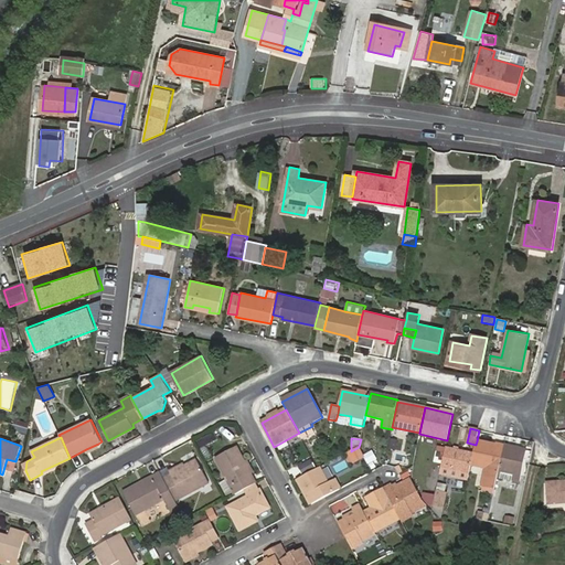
[(398,440),(390,438),(387,449),(395,450),(398,440)]
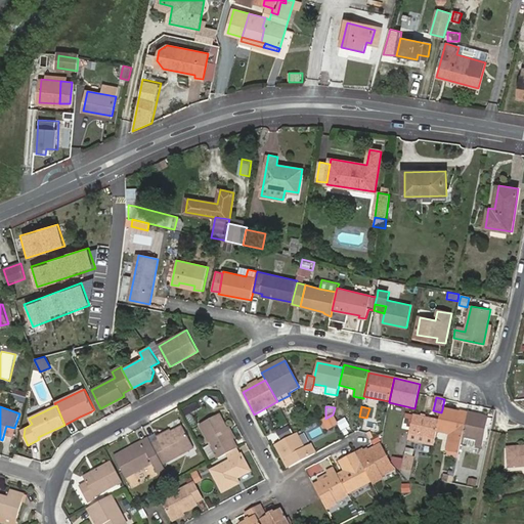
[(457,453),(459,454),(462,442),(468,413),(461,411),(461,413),(442,409),(441,412),(439,422),(437,431),(450,435),(447,450),(448,450),(457,453)]
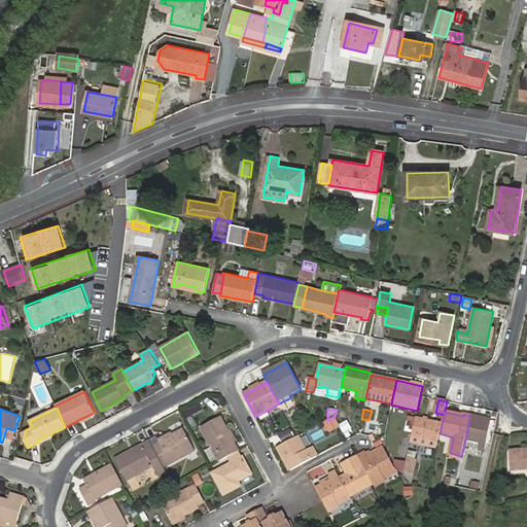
[(470,416),(464,445),(485,449),(493,417),(481,415),(481,417),(470,416)]
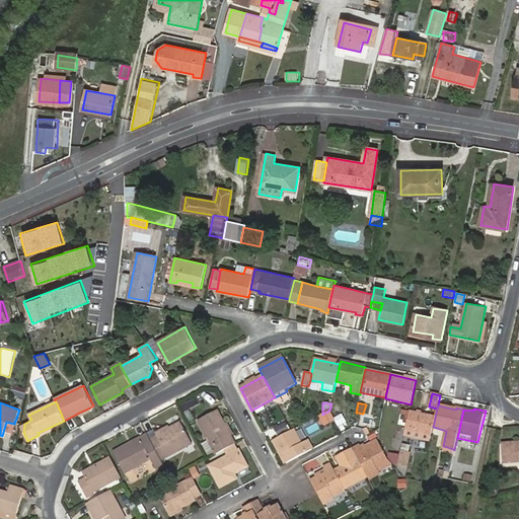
[(214,452),(216,455),(225,450),(235,445),(217,411),(198,421),(214,451),(214,452)]
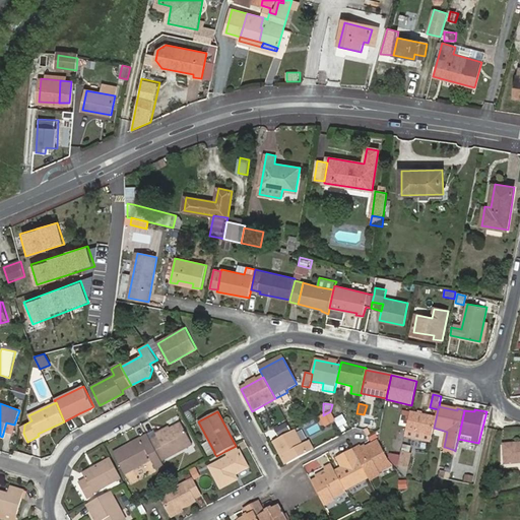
[(326,427),(336,421),(330,411),(323,415),(320,416),(326,427)]
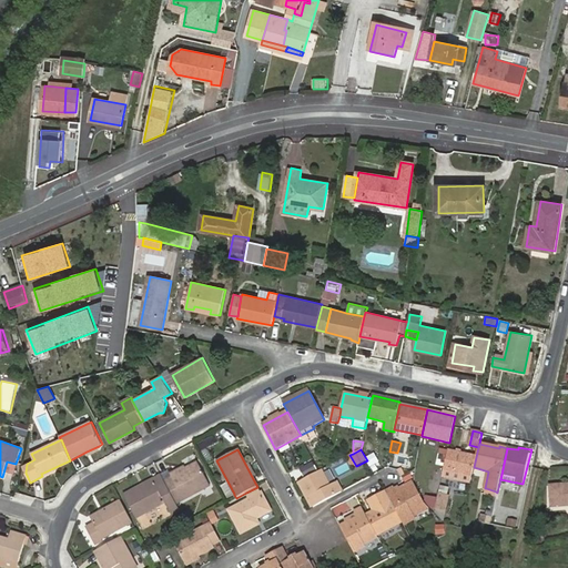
[(443,476),(470,483),(474,467),(476,457),(448,450),(443,476)]
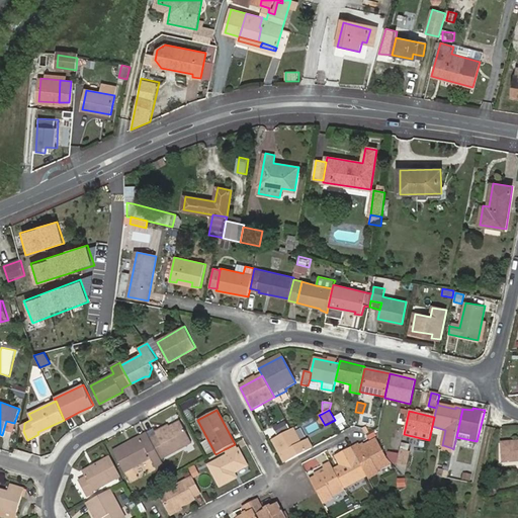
[(341,428),(349,423),(342,412),(334,417),(341,428)]
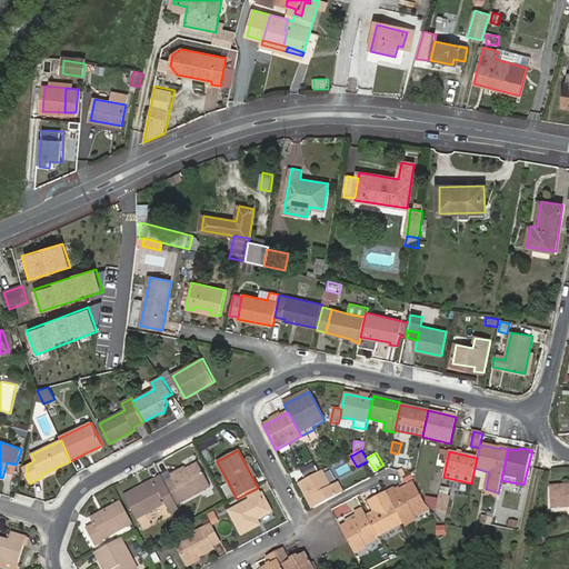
[(7,462),(5,470),(13,472),(16,465),(7,462)]
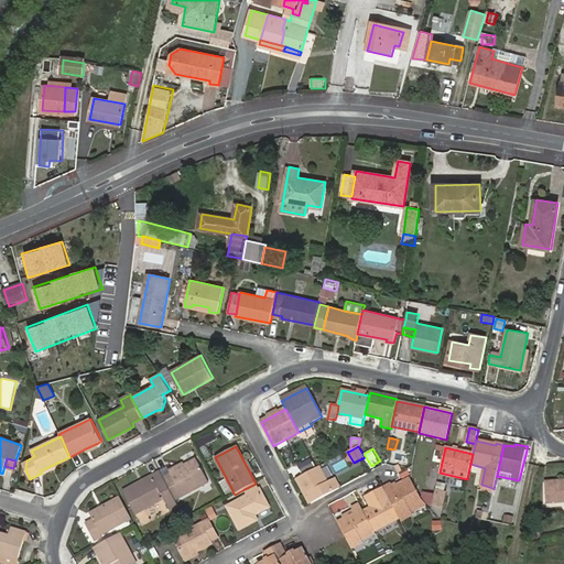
[(313,458),(299,465),(302,473),(316,466),(313,458)]
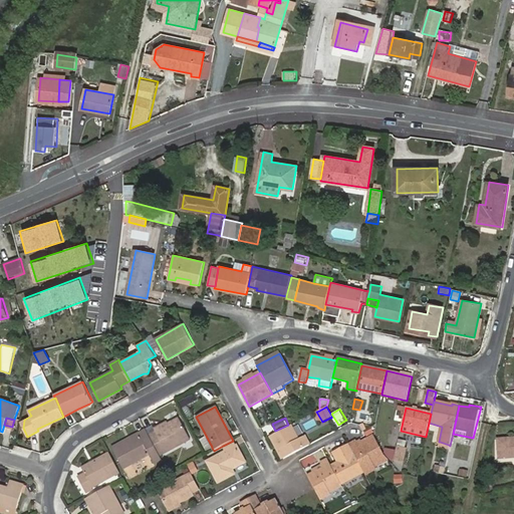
[(156,434),(150,437),(160,457),(190,440),(179,419),(155,432),(156,434)]
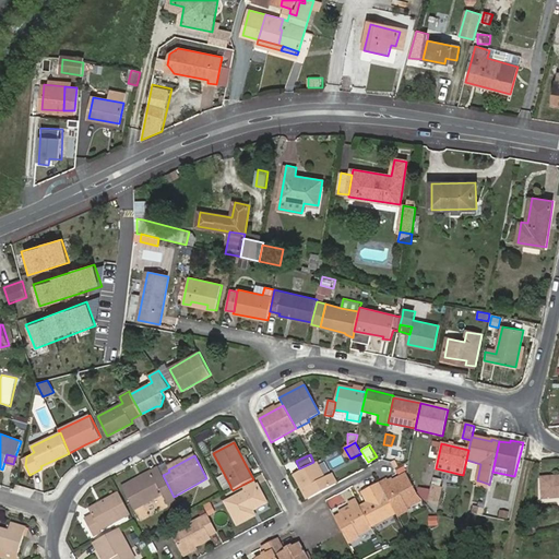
[(342,455),(331,459),(333,465),(344,462),(342,455)]
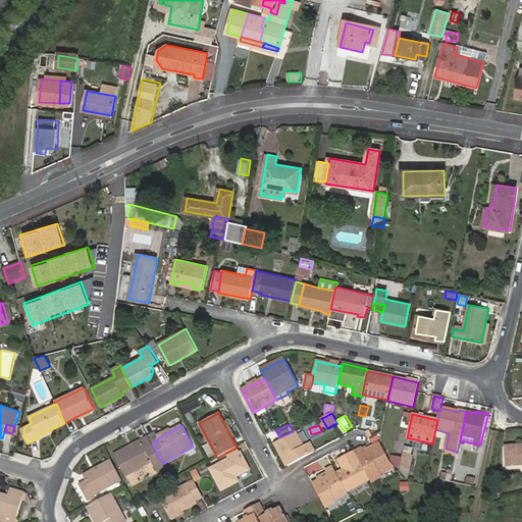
[(52,431),(51,429),(38,435),(39,437),(52,431)]
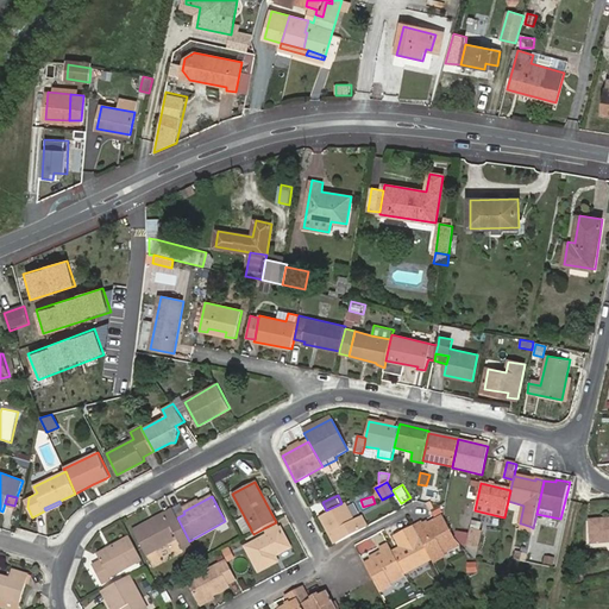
[(351,537),(368,527),(362,518),(353,521),(344,504),(343,506),(320,518),(334,545),(351,537)]
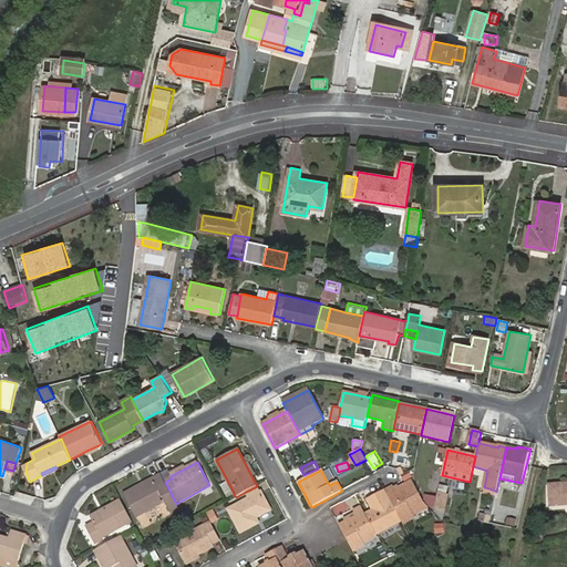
[(168,472),(161,475),(165,482),(172,478),(171,476),(168,472)]
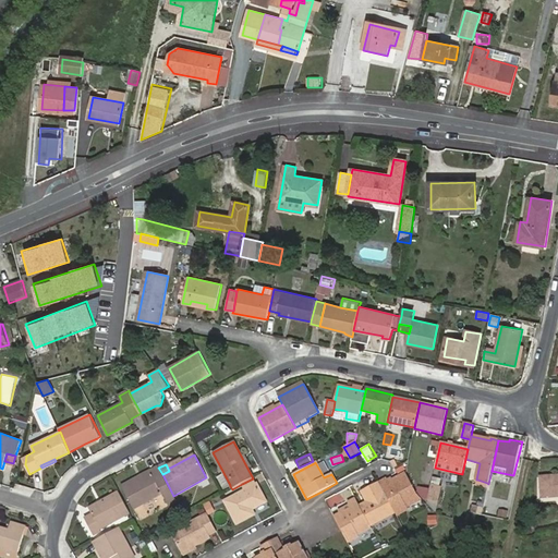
[(169,507),(177,502),(173,496),(162,474),(158,468),(122,487),(134,510),(162,495),(169,507)]
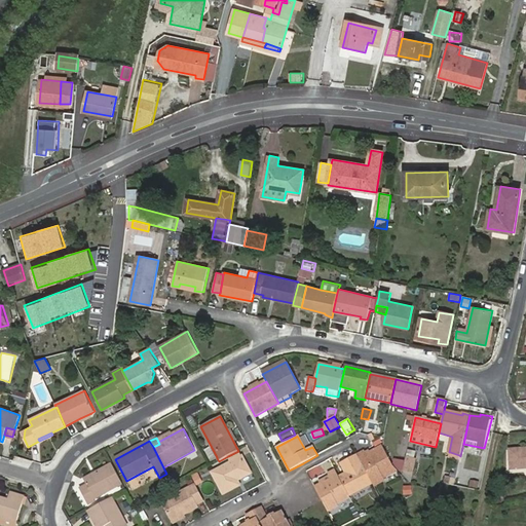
[(211,447),(204,450),(210,461),(217,458),(217,457),(211,447)]
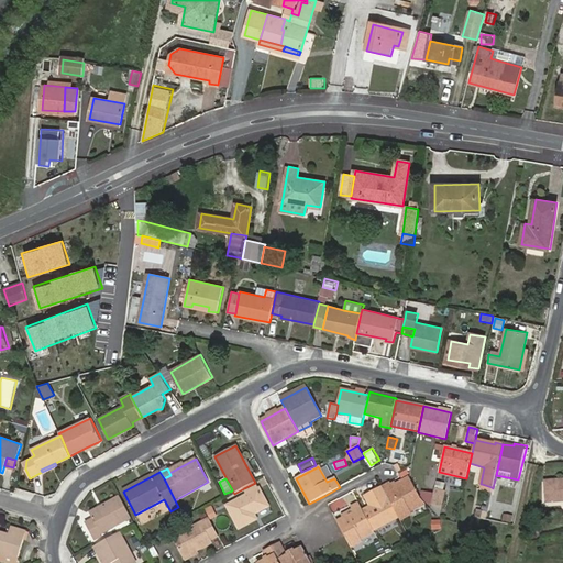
[(399,518),(400,521),(412,515),(411,512),(426,505),(409,478),(393,487),(390,482),(382,486),(399,518)]
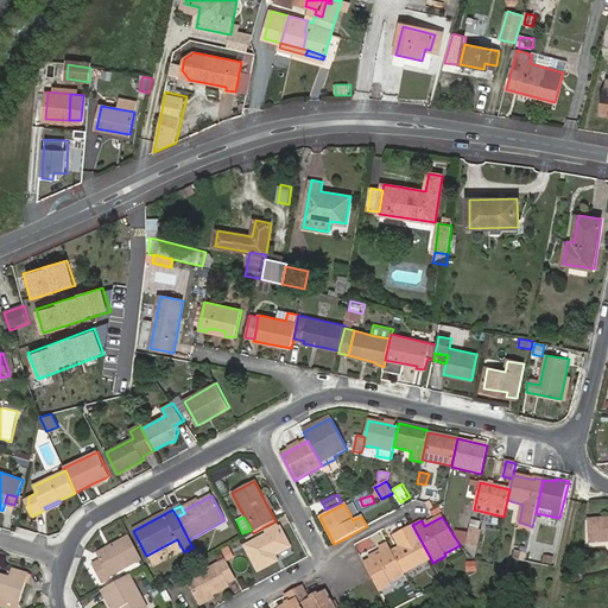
[(607,518),(590,519),(591,542),(607,540),(607,518)]
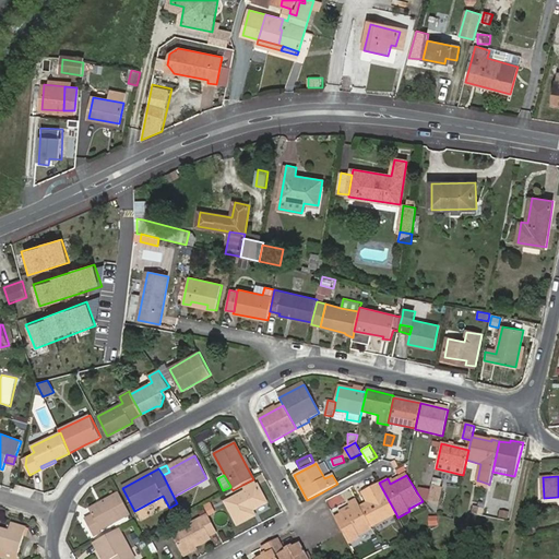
[(266,503),(253,479),(242,485),(246,491),(226,502),(237,524),(254,515),(252,511),(266,503)]
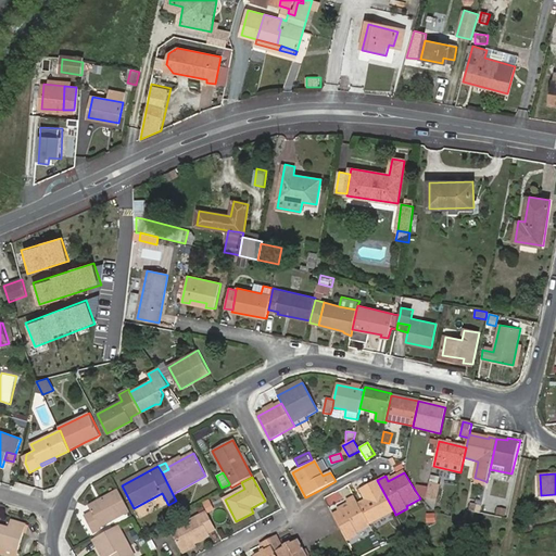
[(358,504),(369,526),(394,512),(377,480),(361,490),(365,501),(358,504)]
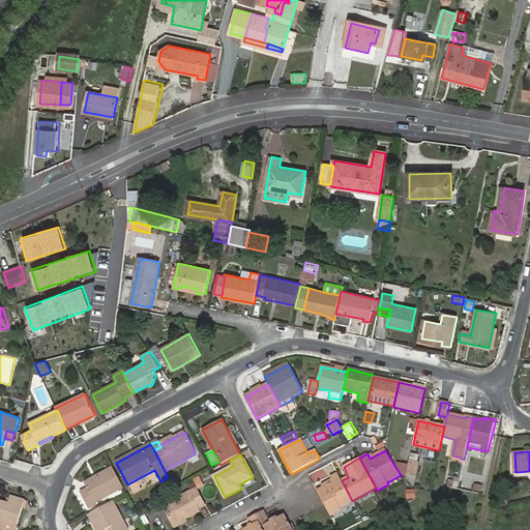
[(409,461),(406,474),(416,476),(419,464),(409,461)]
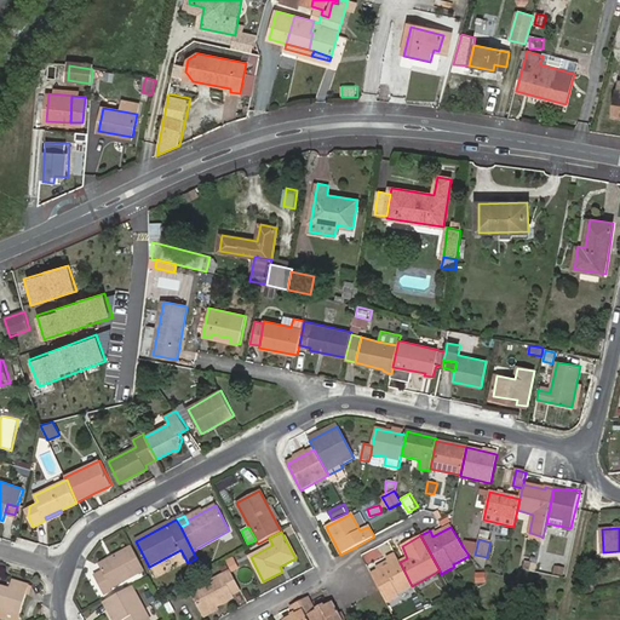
[(476,544),(464,541),(464,547),(468,554),(474,555),(476,544)]
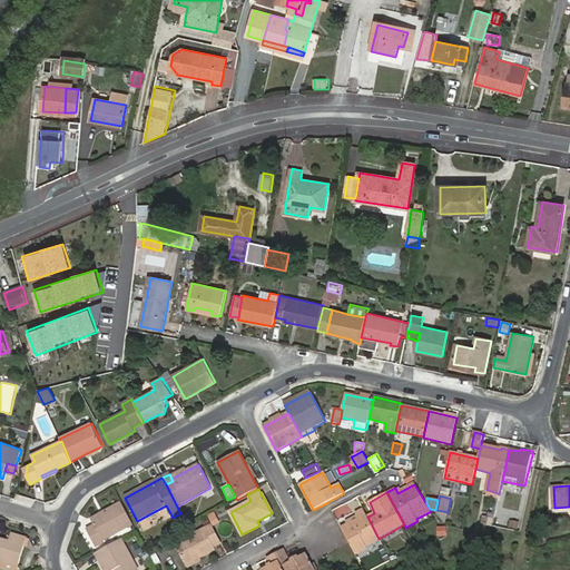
[(133,524),(121,503),(91,520),(95,527),(87,530),(95,544),(133,524)]
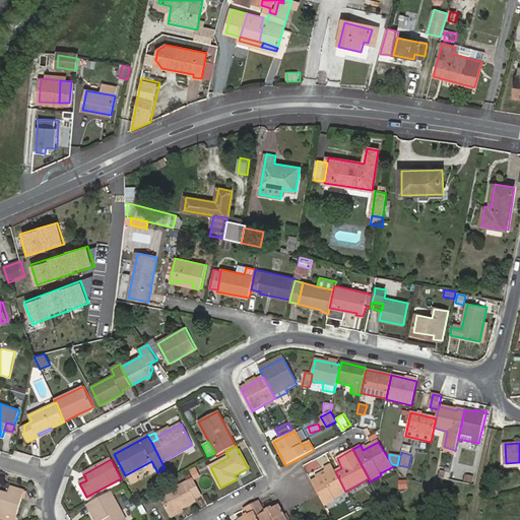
[(312,481),(319,497),(324,507),(335,501),(334,500),(346,493),(345,492),(335,471),(331,464),(324,468),(327,474),(312,481)]
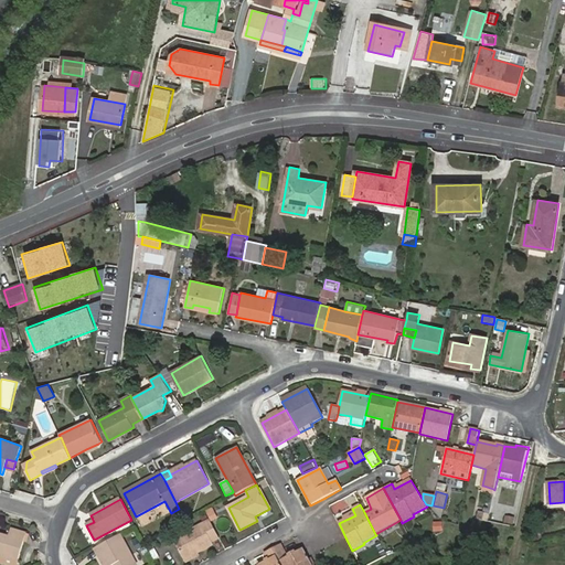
[(212,508),(206,511),(212,521),(217,518),(212,508)]
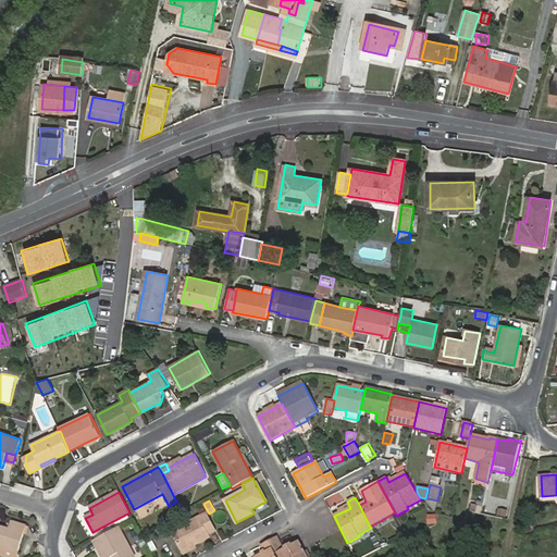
[(482,507),(472,505),(471,511),(481,514),(482,507)]
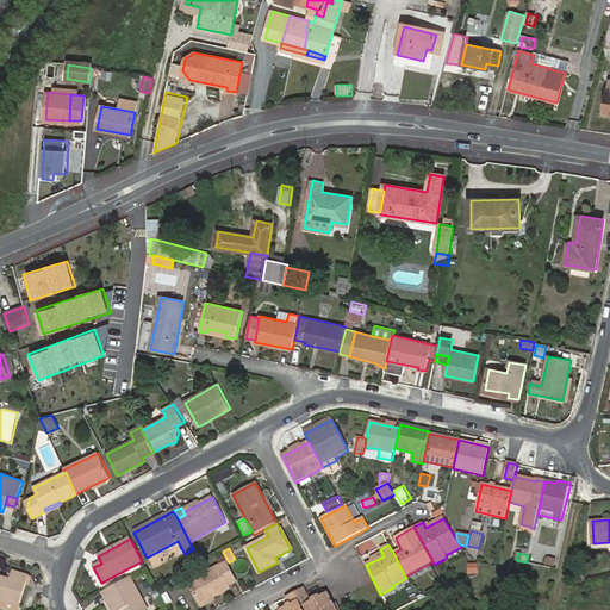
[(229,586),(237,582),(226,562),(187,584),(199,605),(230,589),(229,586)]
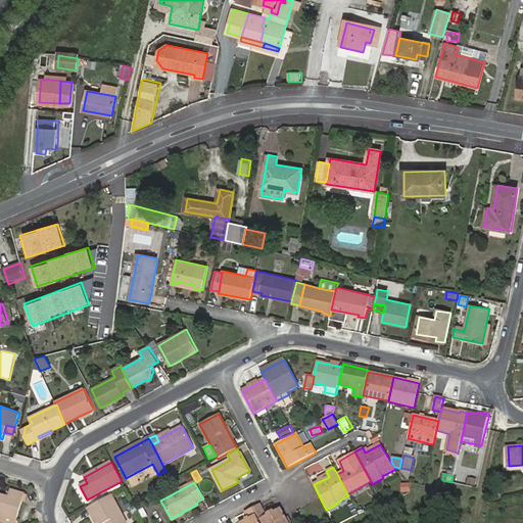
[(402,491),(411,491),(411,482),(402,482),(402,491)]
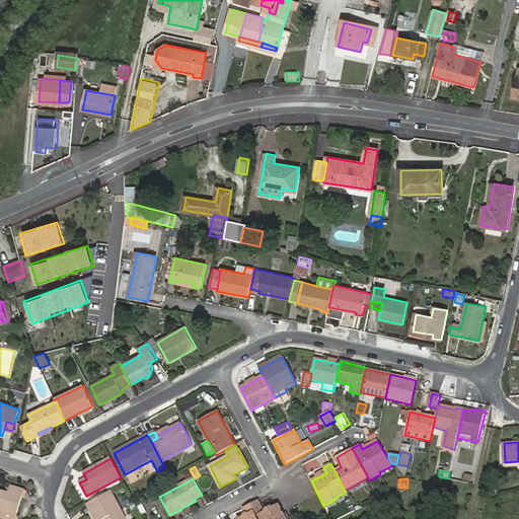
[(0,491),(0,511),(2,512),(16,517),(24,491),(11,487),(8,494),(0,491)]
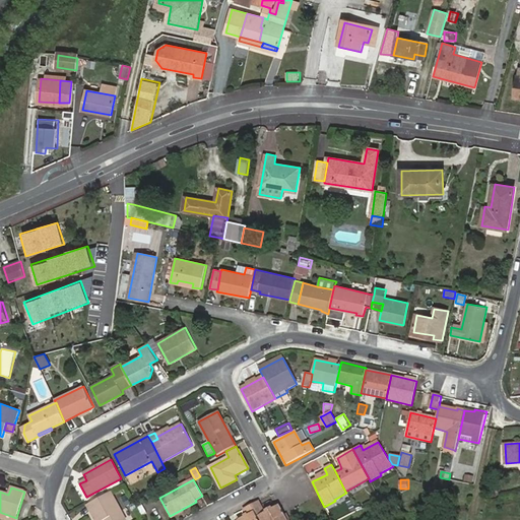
[(125,519),(111,493),(87,505),(94,519),(125,519)]
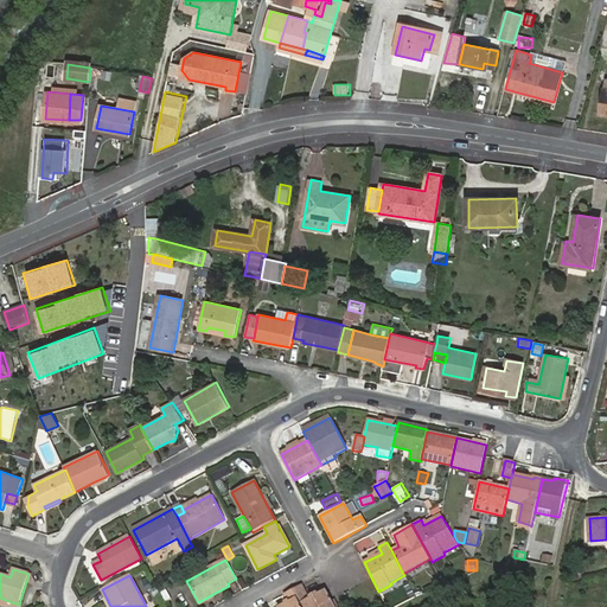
[(148,580),(142,582),(147,592),(153,589),(148,580)]
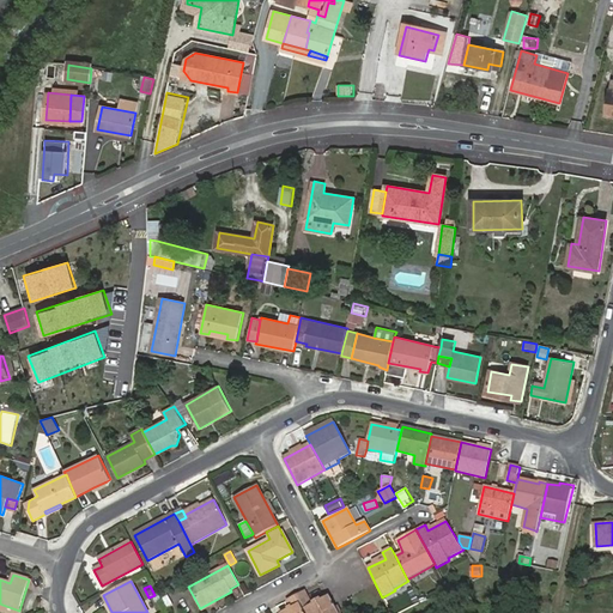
[(296,598),(304,612),(338,612),(335,607),(331,596),(313,606),(305,593),(296,598)]
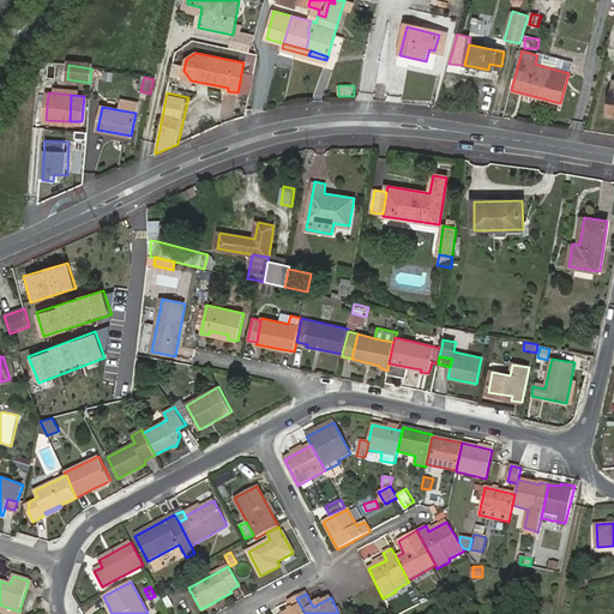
[(305,613),(296,599),(288,602),(292,611),(284,613),(305,613)]
